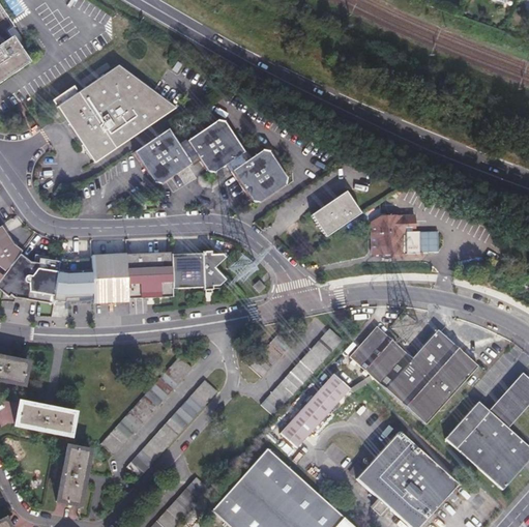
[(0,79),(30,59),(8,28),(16,23),(0,0),(0,79)]
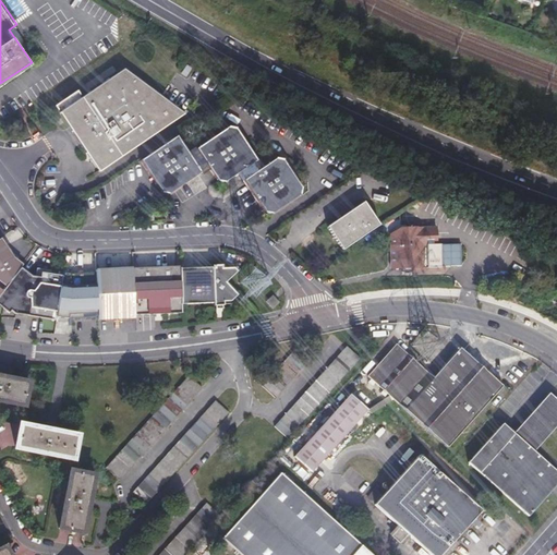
[(58,103),(86,145),(101,169),(188,111),(125,67),(84,95),(80,88),(58,103)]
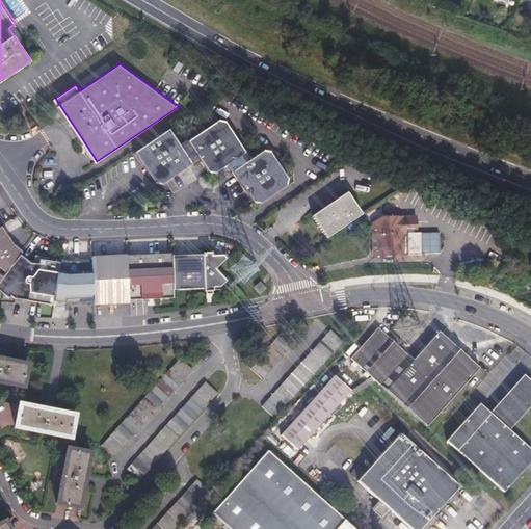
[(136,150),(156,180),(163,181),(192,161),(192,160),(200,155),(209,169),(215,170),(230,161),(255,200),(261,201),(287,183),(288,175),(271,150),(264,148),(250,157),(226,120),(218,118),(189,139),(182,144),(169,127),(136,150)]
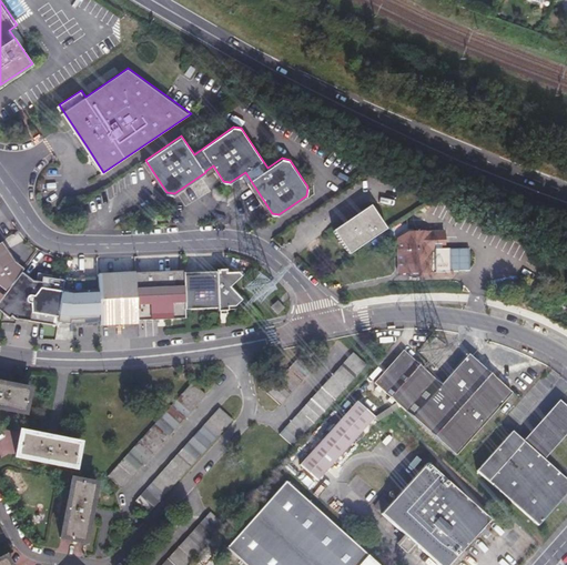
[(334,228),(350,251),(387,225),(372,202),(334,228)]
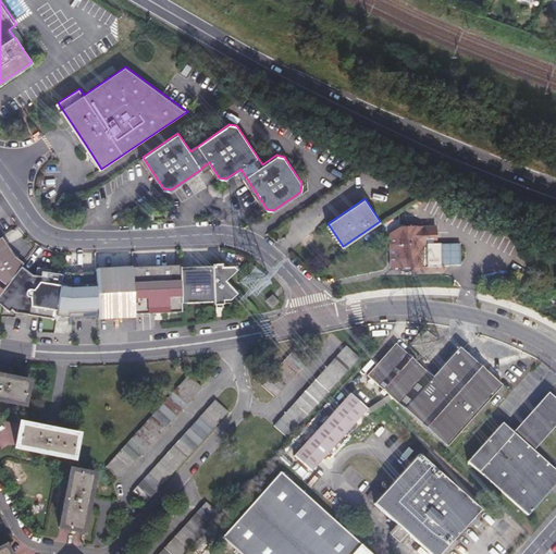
[(392,230),(392,263),(400,263),(400,267),(414,267),(414,263),(441,265),(442,242),(436,242),(437,225),(402,225),(392,230)]
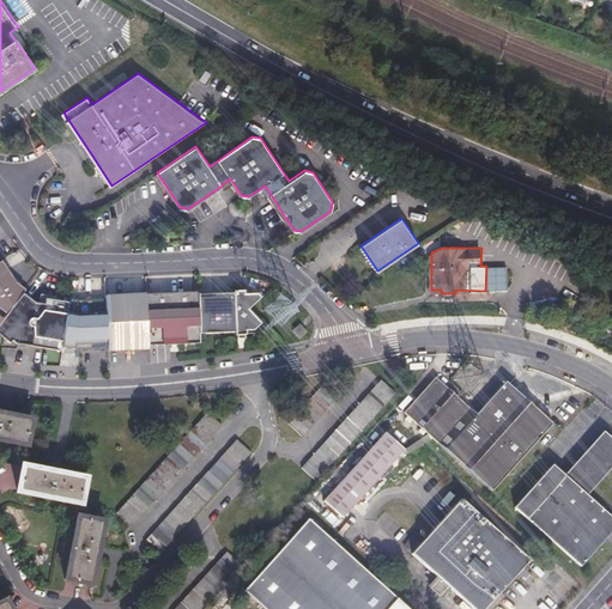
[(0,259),(0,304),(8,311),(24,290),(25,287),(13,278),(0,259)]
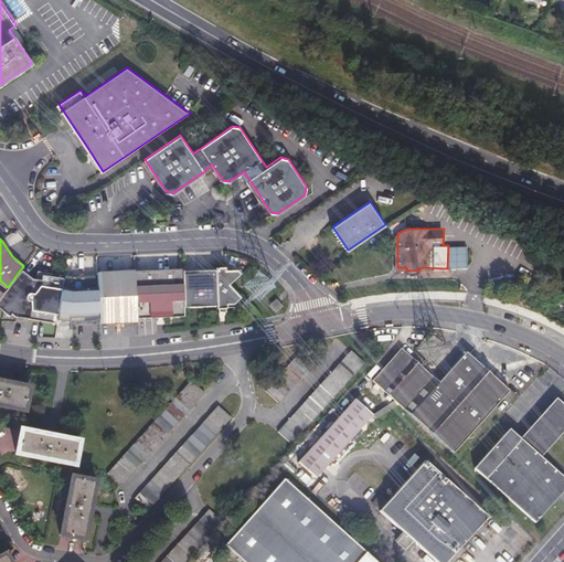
[(448,245),(447,268),(457,268),(457,246),(448,245)]
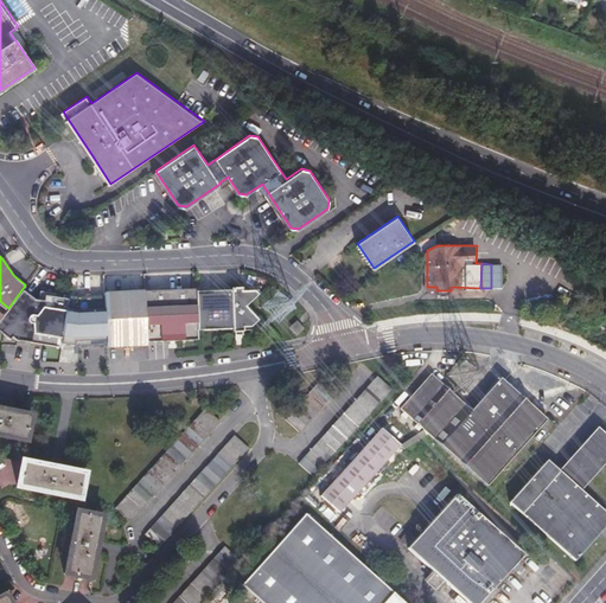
[(197,288),(201,327),(233,325),(233,328),(244,327),(244,324),(252,324),(259,316),(246,302),(257,292),(254,287),(242,288),(242,284),(231,284),(231,287),(197,288)]
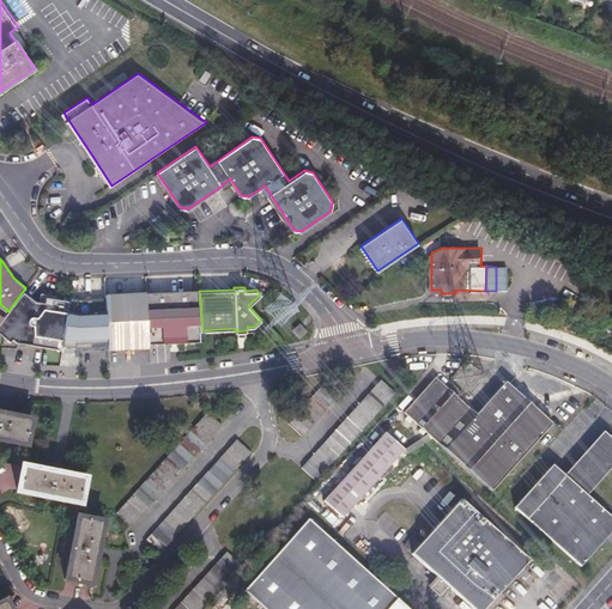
[(146,291),(150,341),(200,338),(200,330),(203,330),(199,291),(198,291),(198,288),(146,291)]
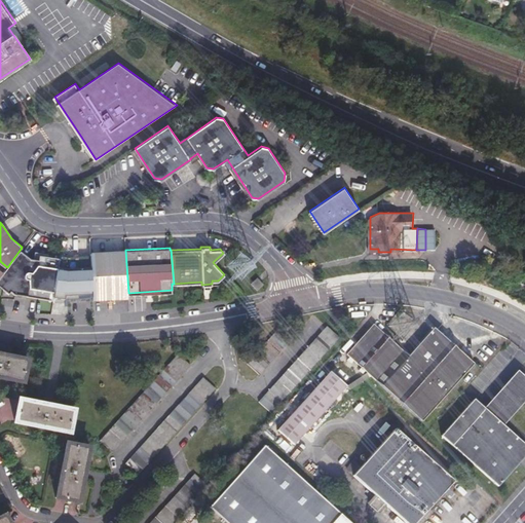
[(3,271),(0,275),(0,284),(8,291),(10,289),(15,292),(53,297),(54,295),(60,256),(39,253),(38,257),(30,256),(21,249),(7,267),(3,271)]
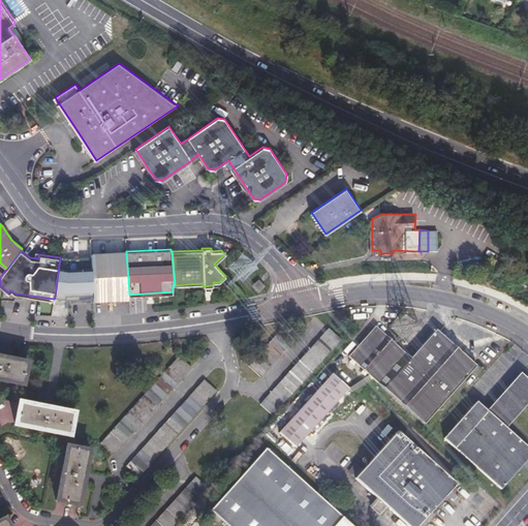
[(92,255),(95,297),(95,299),(113,298),(112,280),(110,251),(92,252),(92,255)]
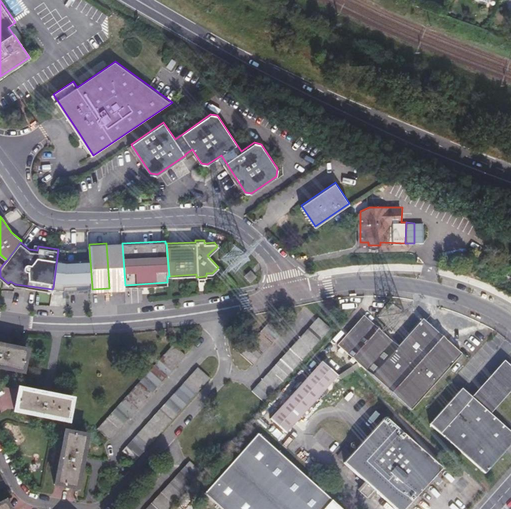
[(106,243),(108,271),(109,288),(125,287),(125,285),(122,243),(106,243)]
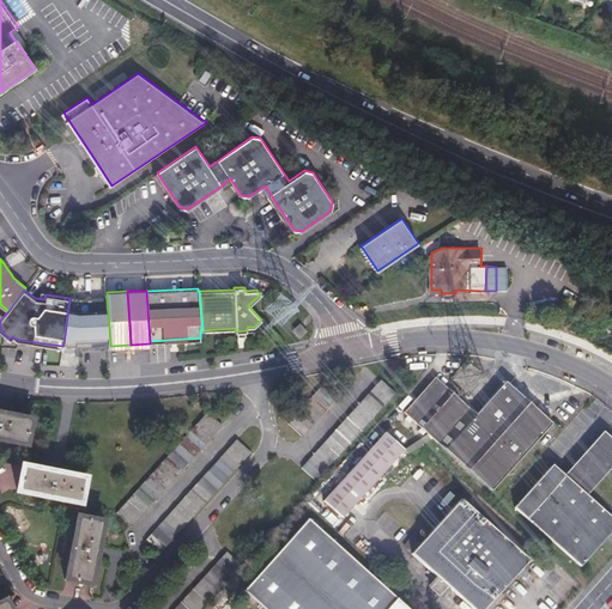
[(110,343),(107,296),(83,297),(71,294),(70,298),(64,343),(80,345),(82,360),(110,359),(110,346),(110,343)]
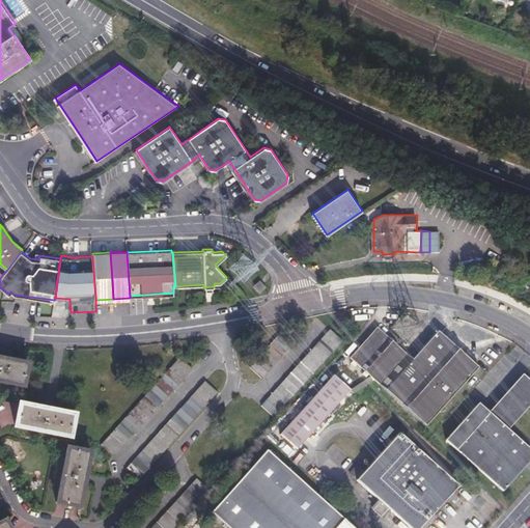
[(255,283),(260,290),(267,284),(261,278),(255,283)]
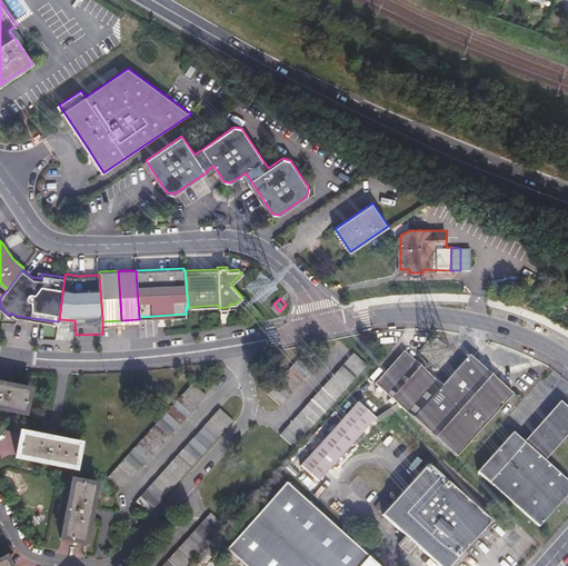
[(352,351),(279,434),(295,447),(367,365),(352,351)]
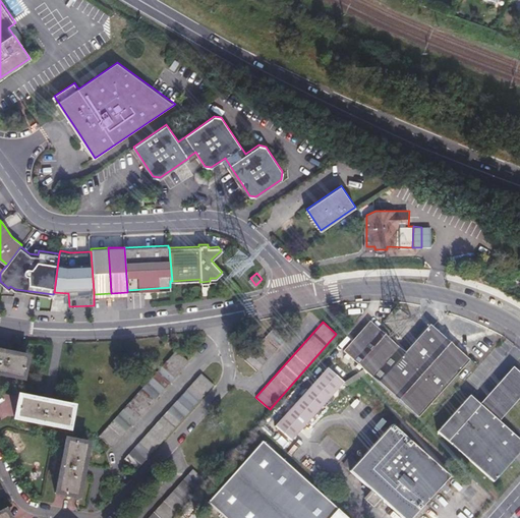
[(274,324),(245,356),(260,368),(288,336),(274,324)]
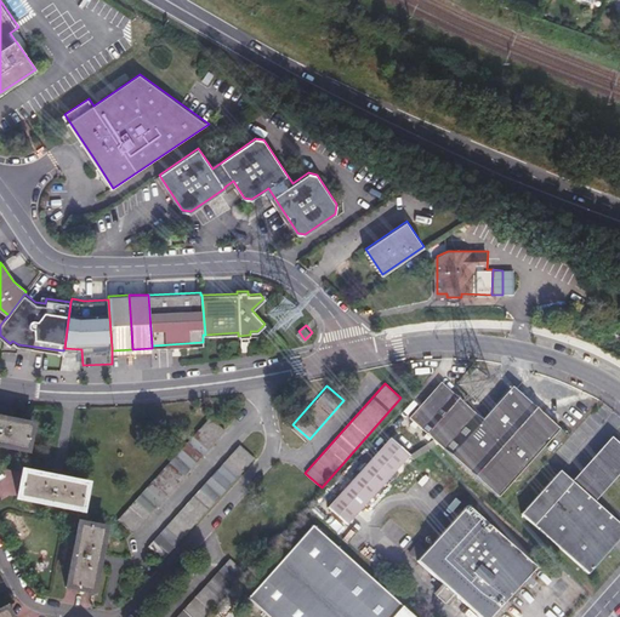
[(411,418),(477,476),(499,497),(561,429),(513,387),(484,420),(479,424),(466,413),(471,409),(445,386),(442,388),(441,387),(438,389),(437,388),(432,393),(434,394),(432,396),(430,395),(425,400),(427,403),(425,405),(422,404),(419,407),(420,410),(419,411),(416,410),(413,415),(414,416),(411,418)]
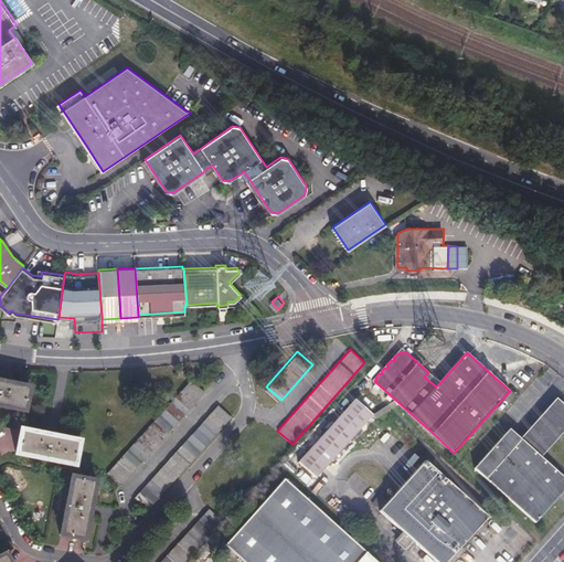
[(424,377),(436,386),(440,382),(428,372),(424,377)]
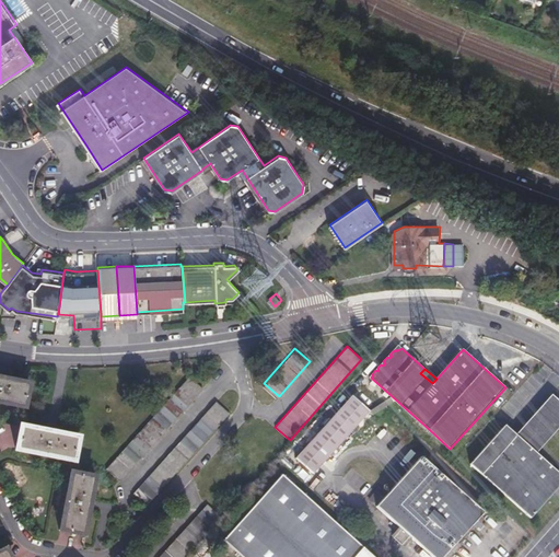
[(199,370),(107,474),(120,485),(211,381),(199,370)]
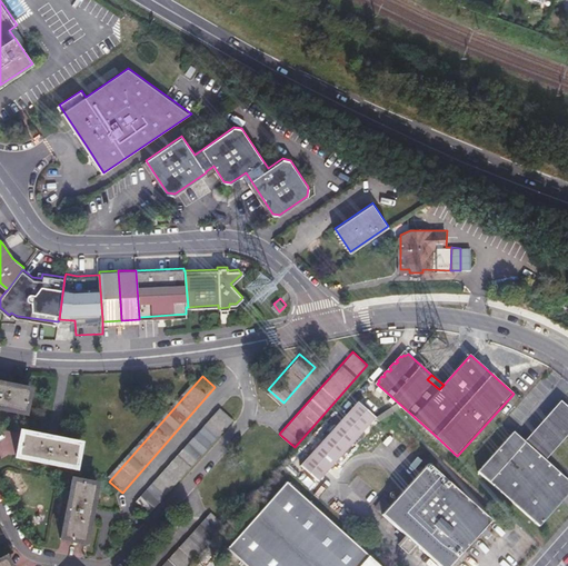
[(0,384),(0,408),(28,415),(33,391),(0,384)]
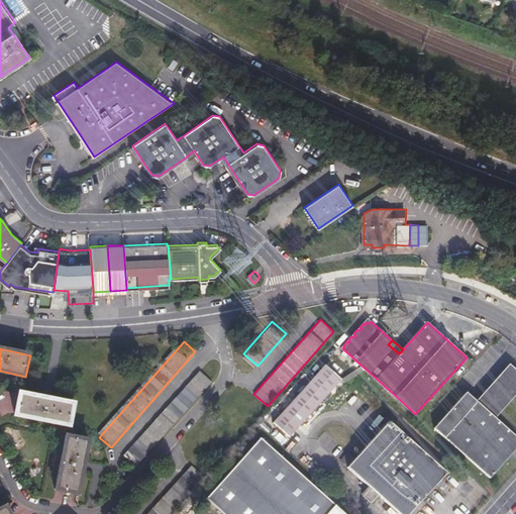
[(515,368),(512,365),(479,401),(489,409),(515,379),(515,394),(496,416),(498,417),(515,397),(515,368)]
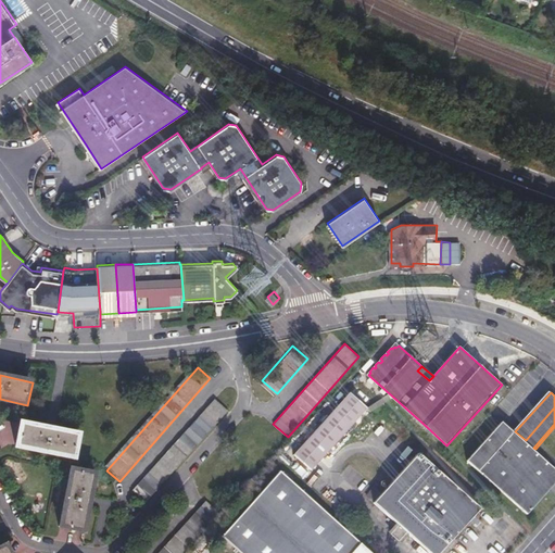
[(351,393),(295,454),(313,469),(367,409),(351,393)]
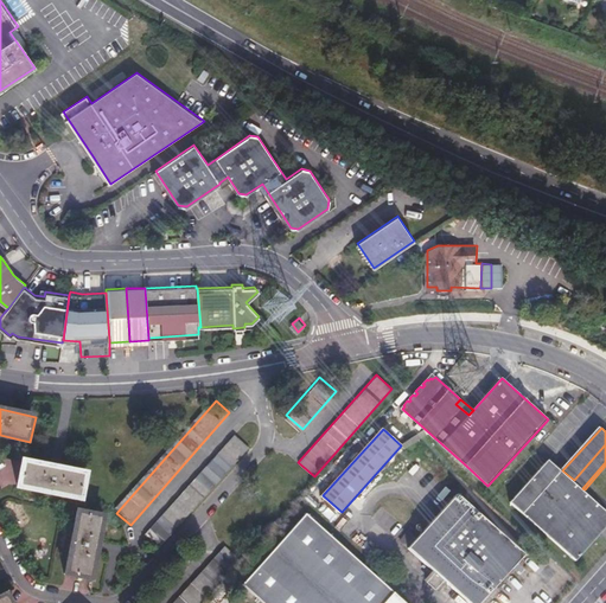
[(234,436),(145,538),(159,550),(248,449),(234,436)]
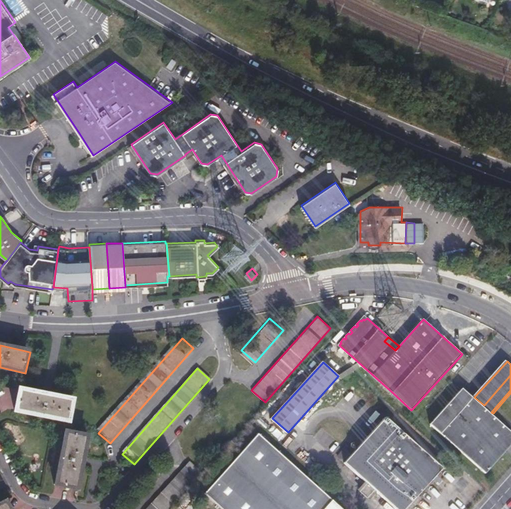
[(465,388),(432,423),(487,473),(510,446),(510,430),(493,413),(491,412),(510,390),(510,375),(484,405),(474,397),(465,388)]
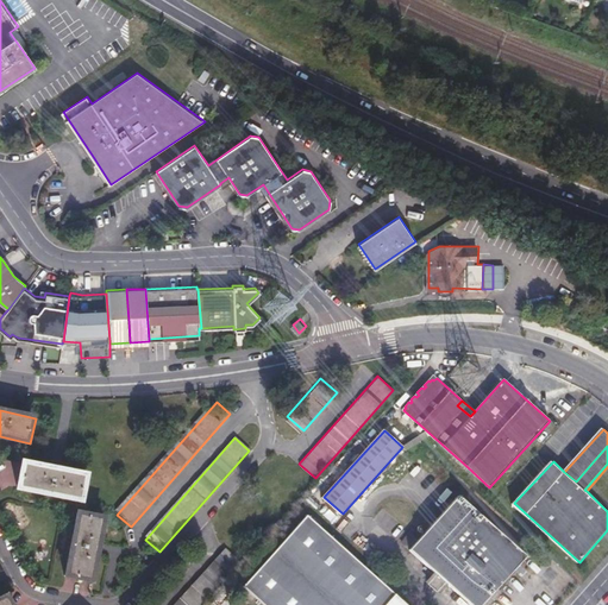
[(25,465),(19,490),(81,503),(87,478),(25,465)]
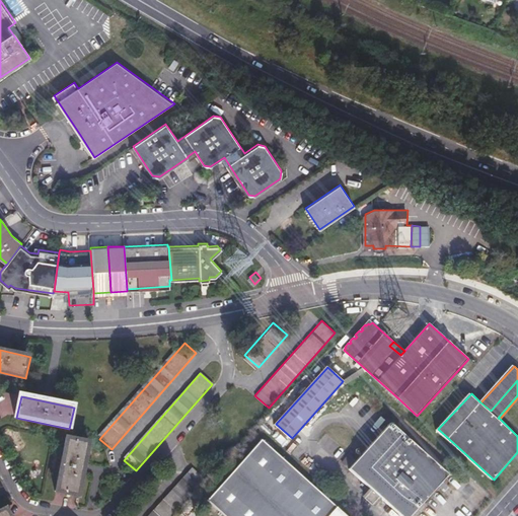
[(390,423),(349,469),(372,491),(379,498),(400,515),(411,515),(448,474),(390,423)]
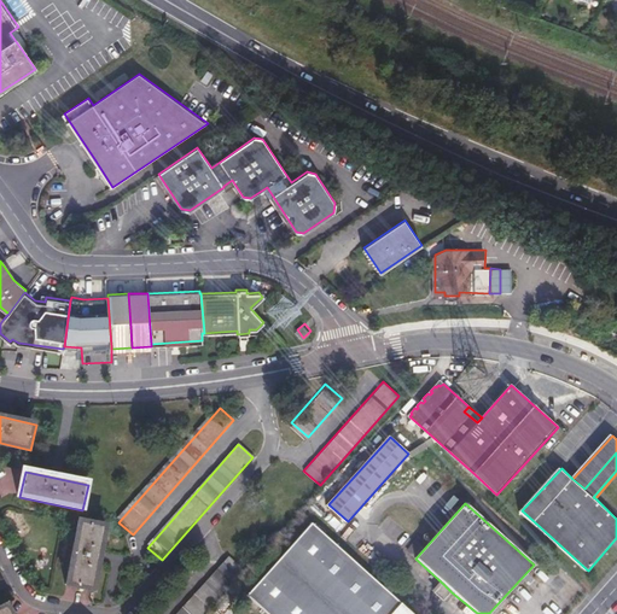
[(250,595),(271,613),(415,613),(313,524),(250,595)]
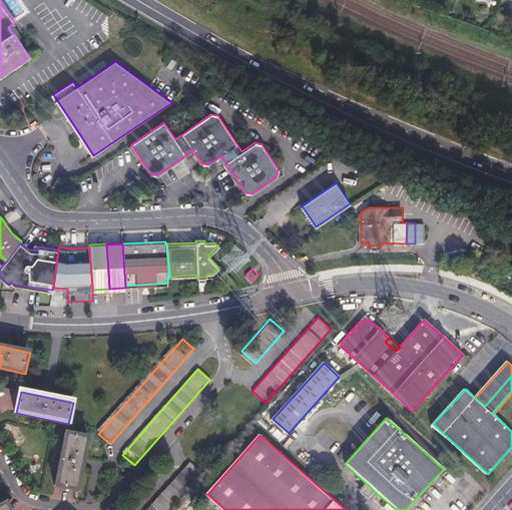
[(66,436),(54,489),(75,494),(87,441),(66,436)]
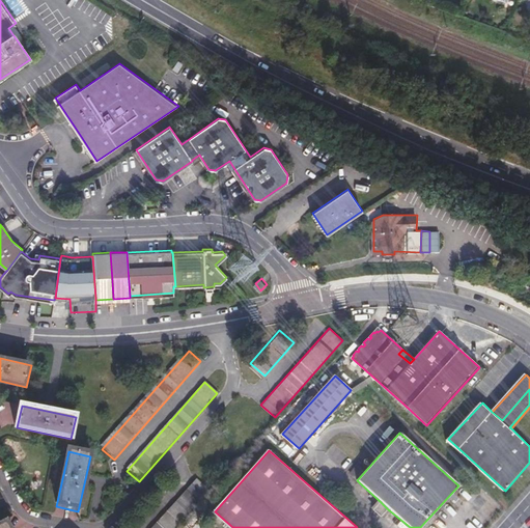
[(195,479),(152,527),(176,527),(208,491),(195,479)]
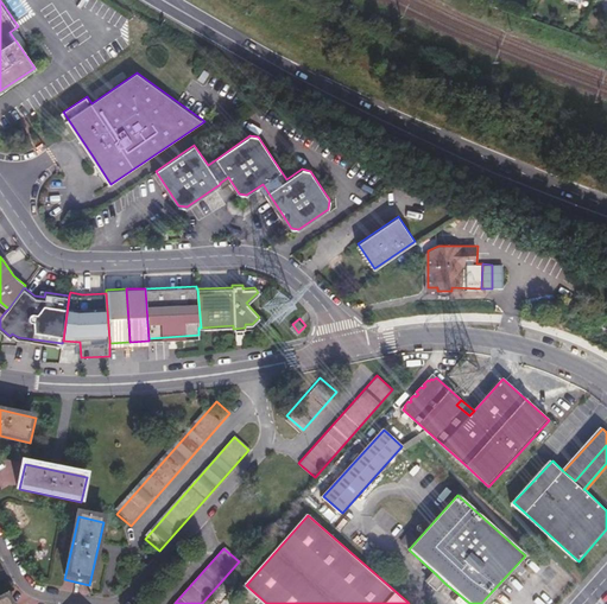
[(436,574),(428,583),(437,591),(444,583),(436,574)]
